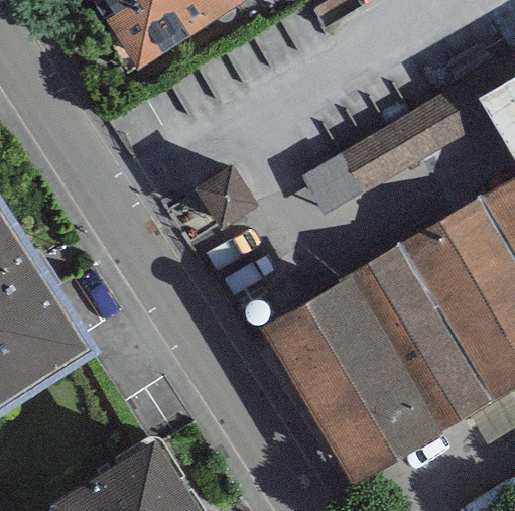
[(248,1),(247,0),(91,0),(135,71),(248,1)]
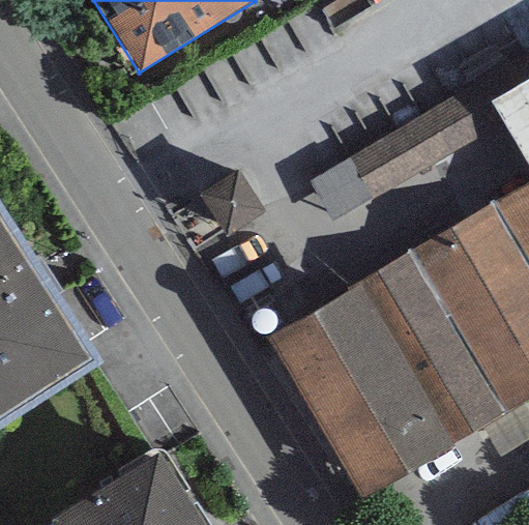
[(528,77),(491,99),(502,118),(528,163),(528,77)]
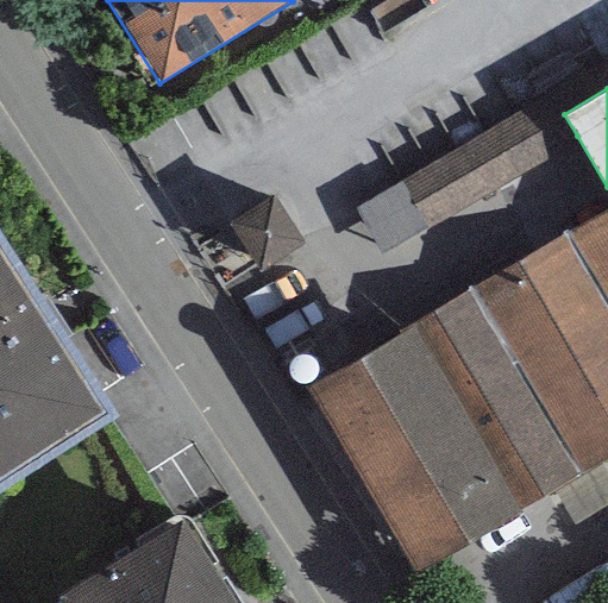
[(550,89),(401,178),(431,224),(577,136),(564,114),(550,89)]
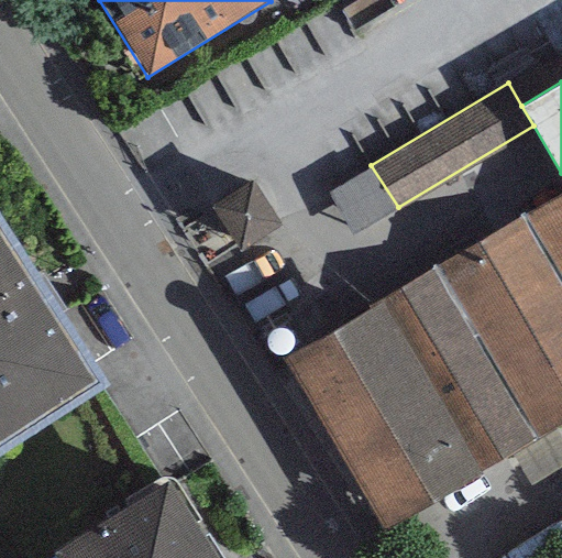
[(355,234),(398,207),(371,165),(328,193),(355,234)]
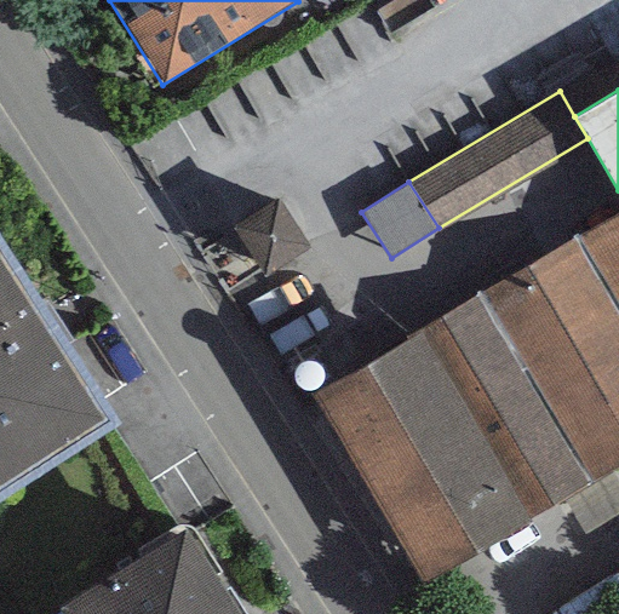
[(618,217),(313,399),(424,583),(618,466),(618,217)]
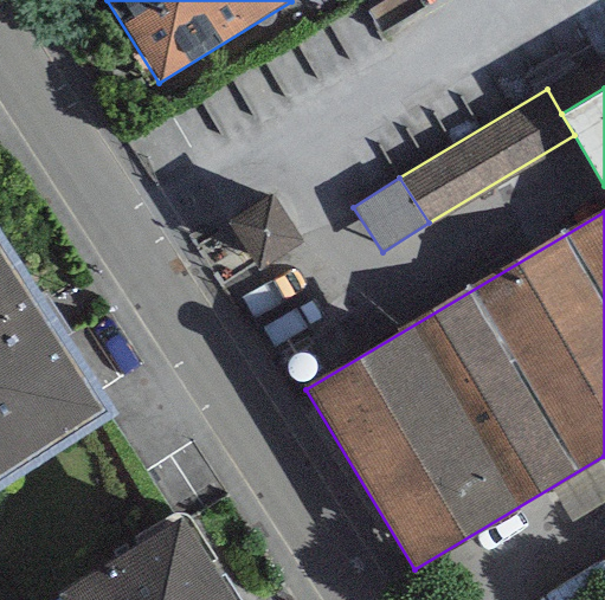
[(0,491),(117,417),(0,234),(0,491)]
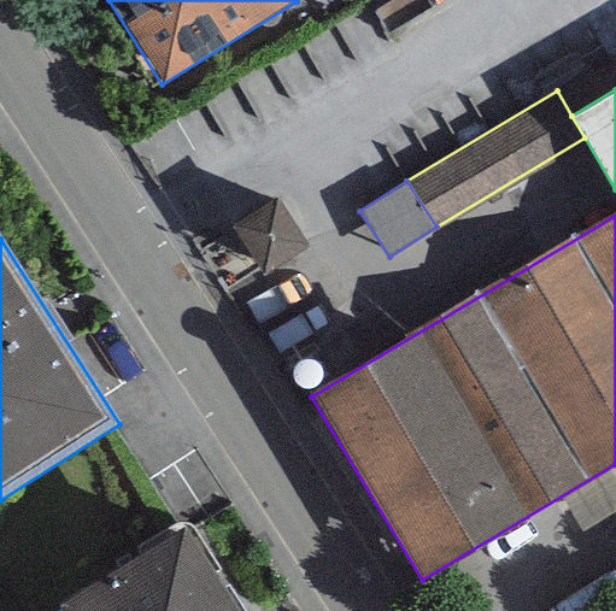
[(239,610),(185,524),(56,605),(58,610),(239,610)]
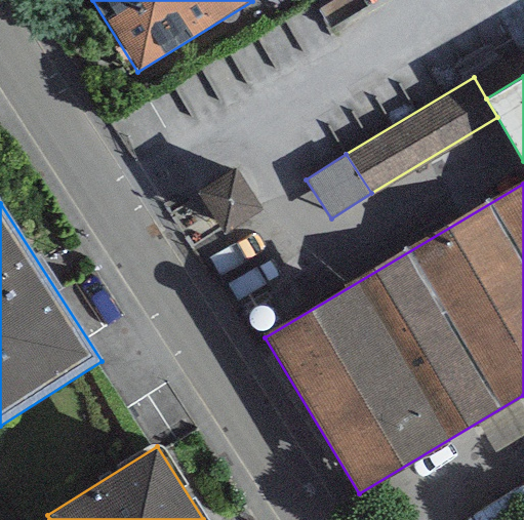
All buildings are outlined.
